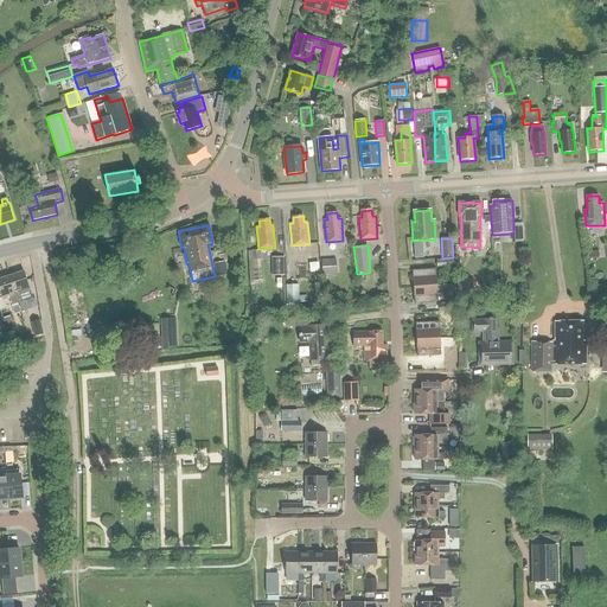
[(272,276),(285,275),(285,257),(272,257),(272,276)]
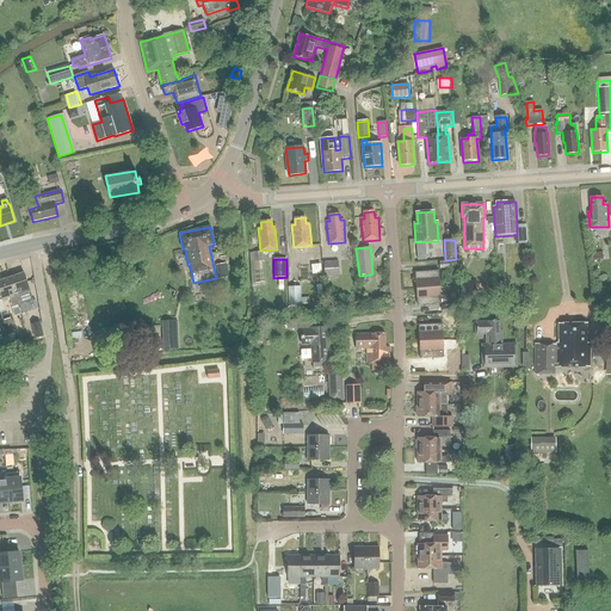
[(263,261),(254,263),(255,283),(264,282),(263,261)]
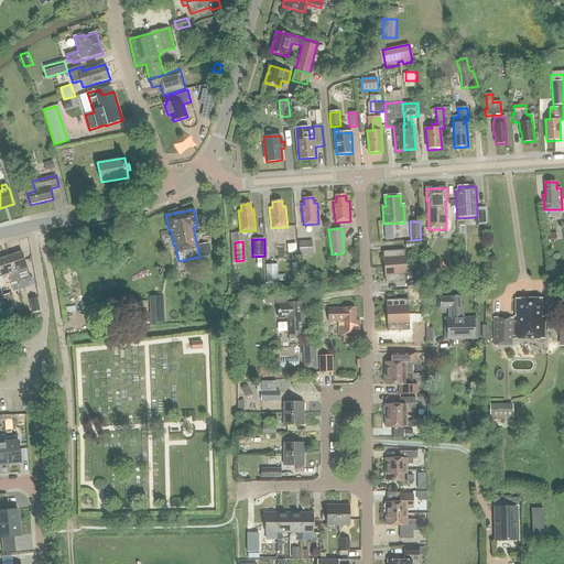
[(313,256),(312,241),(299,241),(300,256),(313,256)]
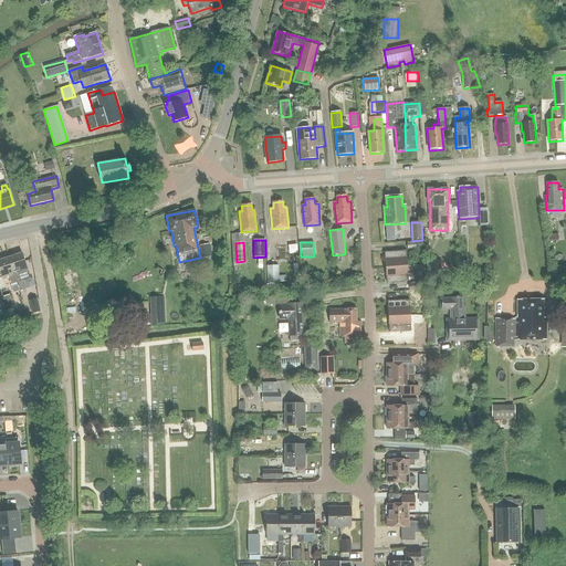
[(202,259),(209,258),(207,244),(200,247),(202,259)]
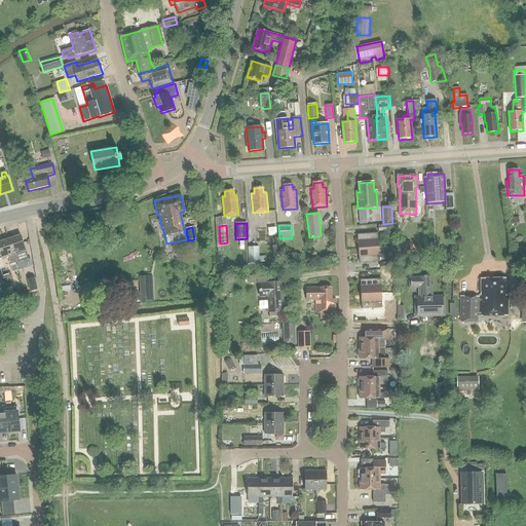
[(378,233),(357,234),(359,250),(379,248),(378,233)]
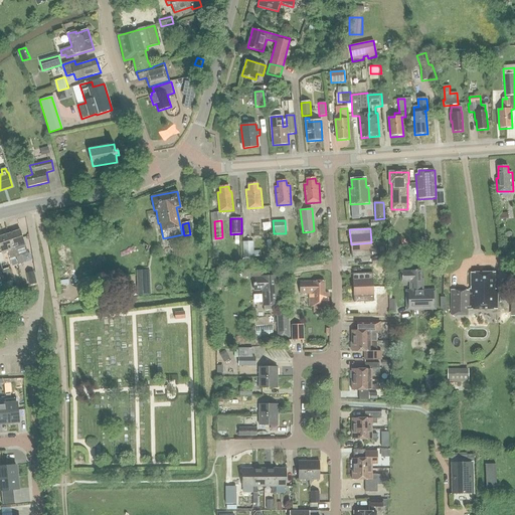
[(8,234),(16,258),(18,265),(24,263),(19,248),(19,247),(25,245),(20,230),(8,234)]
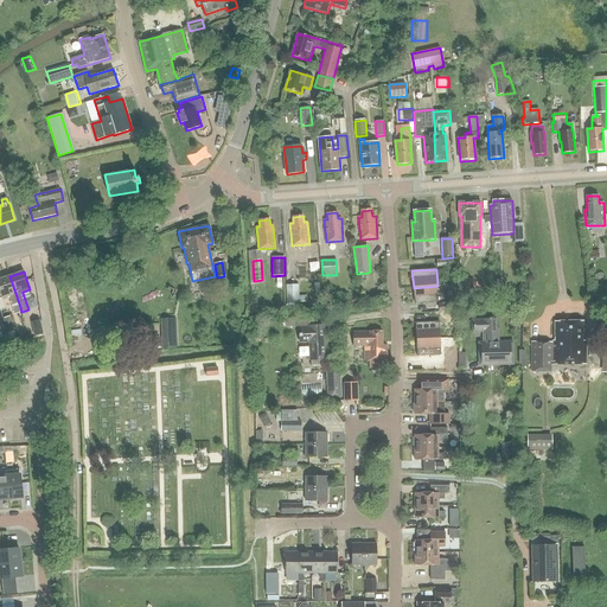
[(13,306),(19,304),(10,276),(0,279),(0,292),(2,299),(10,295),(13,306)]
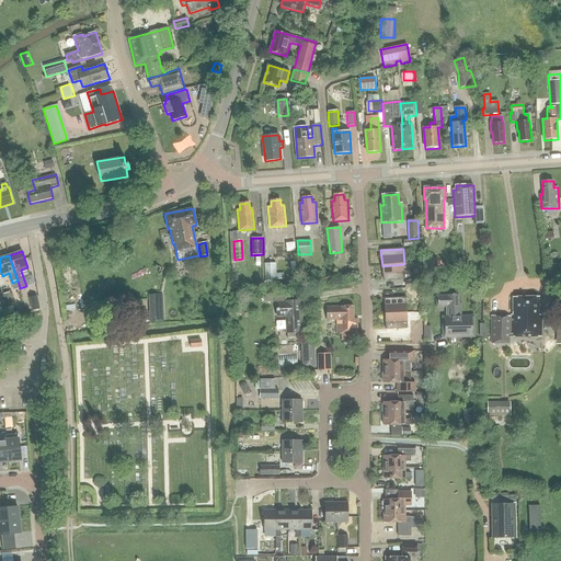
[(436,258),(422,259),(423,276),(436,275),(436,258)]
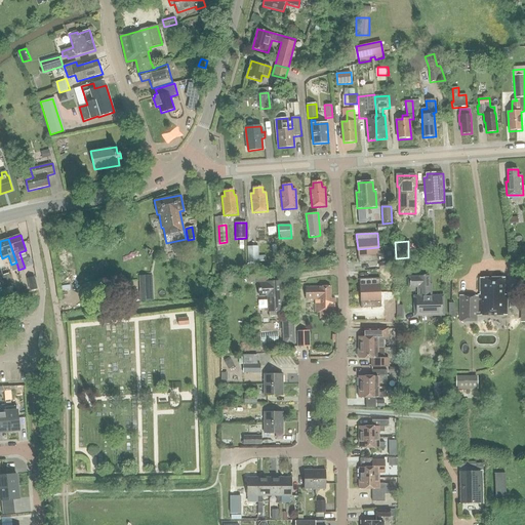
[(426,242),(425,256),(432,256),(433,242),(426,242)]
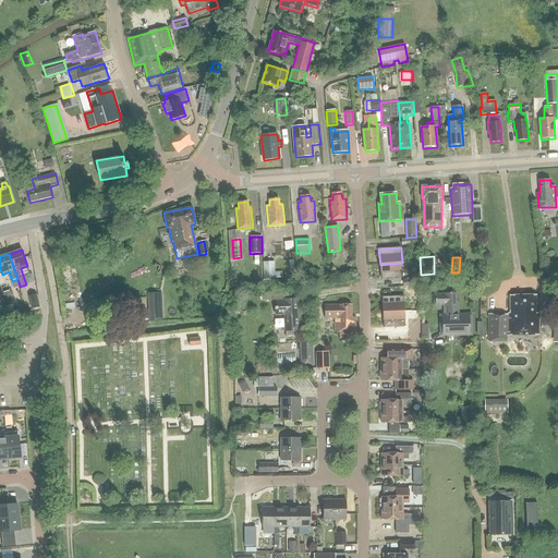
[(263,279),(275,278),(275,262),(263,263),(263,279)]
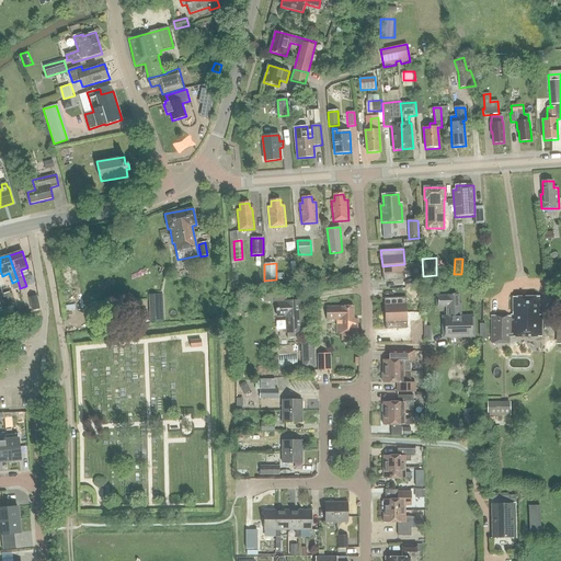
[(382,266),(384,282),(405,279),(404,264),(382,266)]
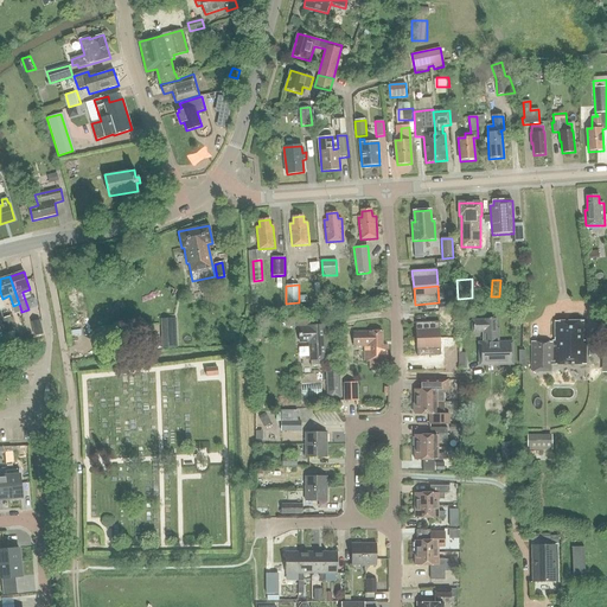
[(455,302),(438,305),(439,312),(455,311),(455,302)]
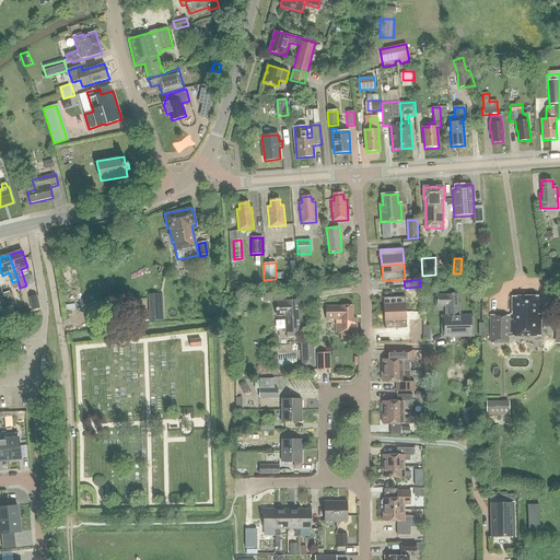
[(7,306),(13,304),(10,292),(3,294),(7,306)]
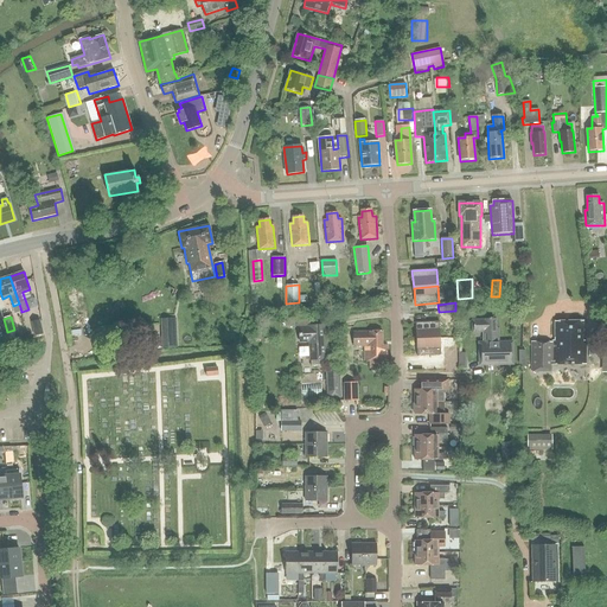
[(40,320),(32,321),(36,336),(43,334),(40,320)]
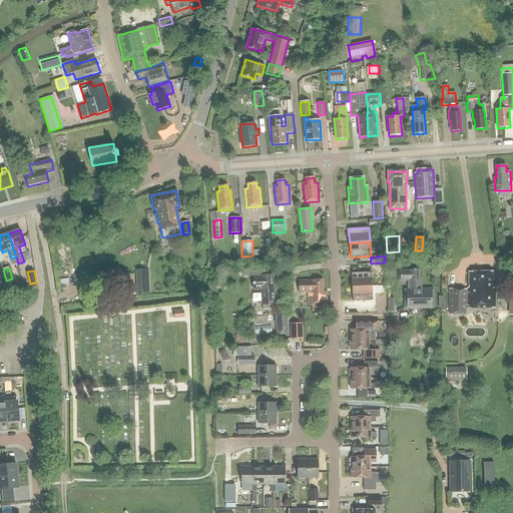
[(422,278),(420,278),(420,271),(410,271),(399,272),(400,282),(408,281),(409,291),(405,291),(406,306),(411,306),(411,309),(433,308),(433,290),(422,291),(422,278)]
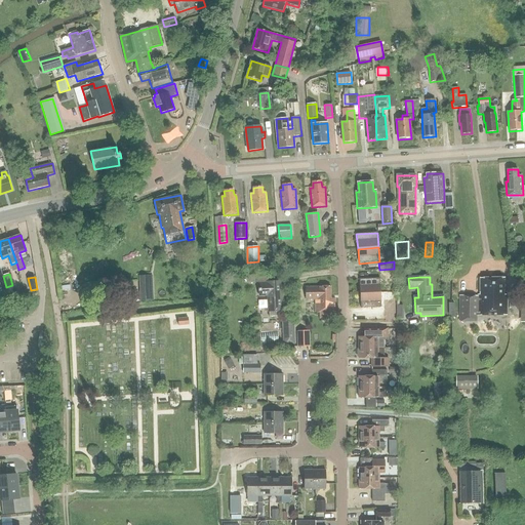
[(380,279),(360,280),(360,294),(380,293),(380,279)]
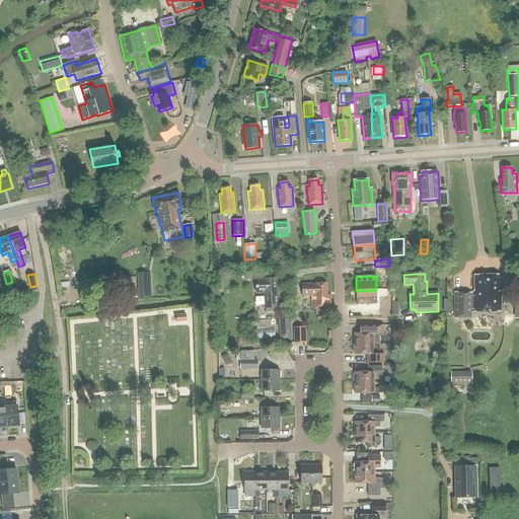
[(455,292),(454,312),(454,318),(471,318),(471,312),(502,312),(502,293),(499,293),(499,276),(474,276),(474,292),(473,292),(455,292)]
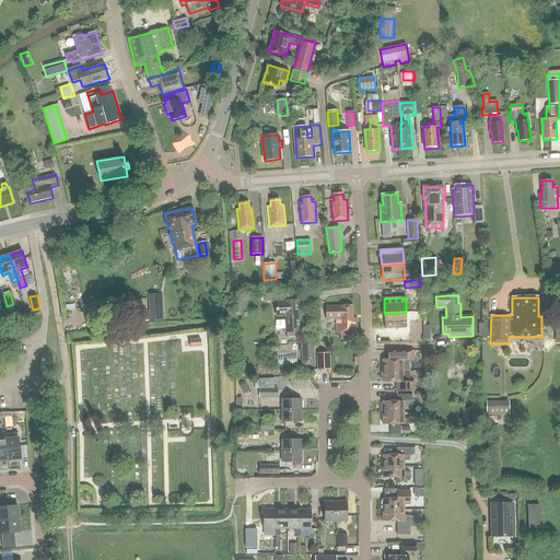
[(287,315),(288,333),(302,331),(301,308),(300,308),(299,300),(286,301),(286,302),(276,302),(277,316),(287,315)]
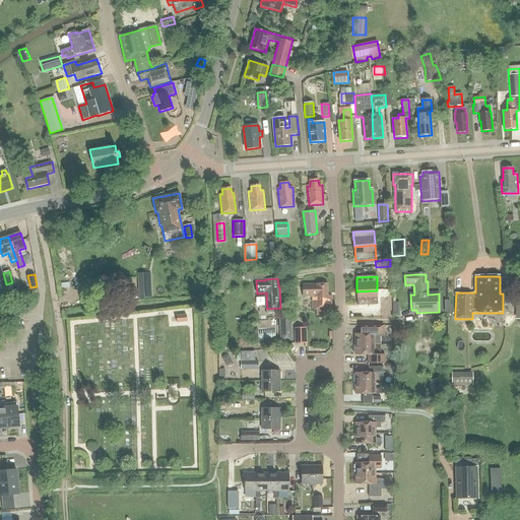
[(313,311),(332,310),(332,296),(327,297),(327,284),(317,284),(303,284),(303,298),(312,297),(313,311)]
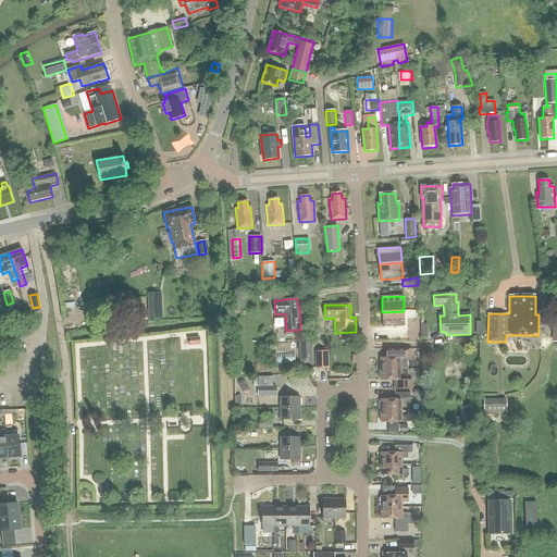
[(383,327),(405,326),(404,311),(382,312),(383,327)]
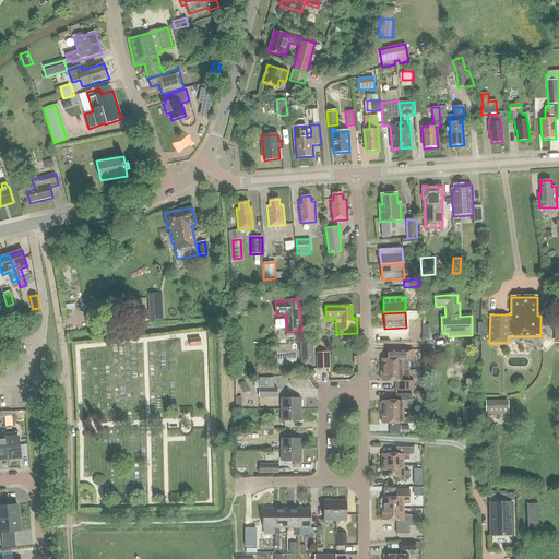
[(421,322),(409,321),(409,342),(421,342),(421,322)]
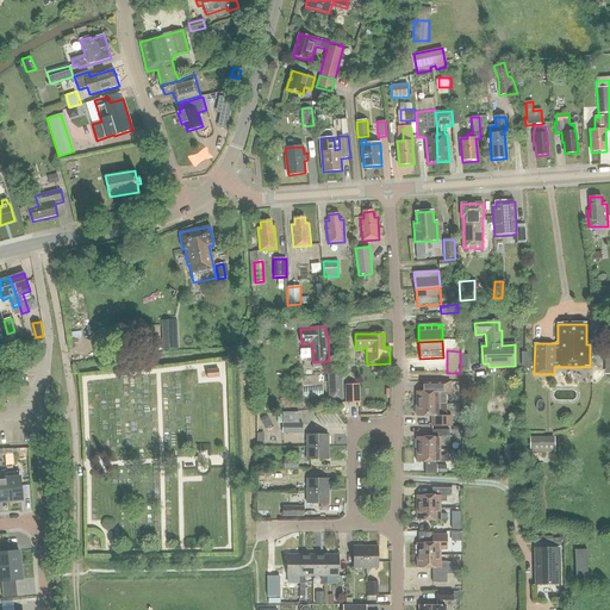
[(329,375),(330,400),(343,400),(342,375),(329,375)]
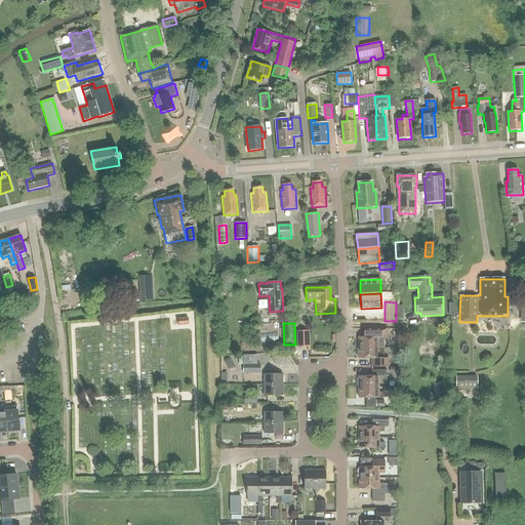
[(388,340),(388,329),(365,329),(365,337),(359,337),(359,349),(379,348),(385,348),(385,340),(388,340)]
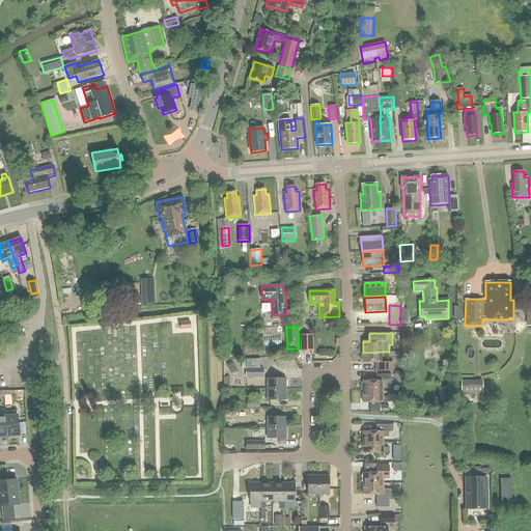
[(300,335),(301,352),(313,352),(312,335),(300,335)]
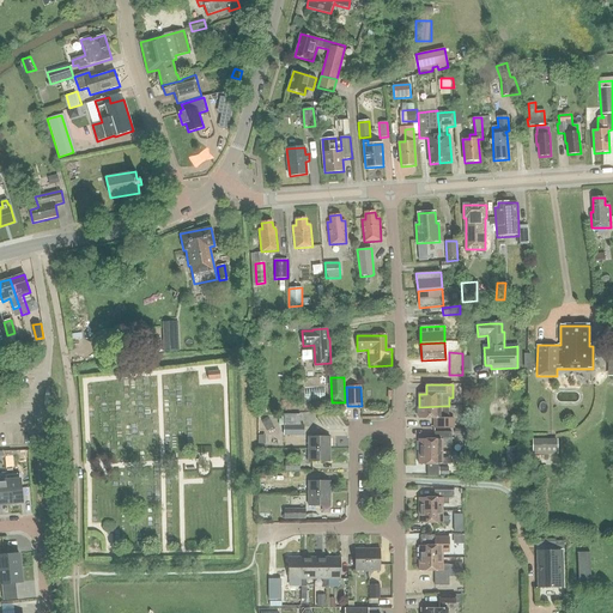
[(443,413),(443,407),(443,406),(419,407),(419,419),(435,419),(435,429),(454,429),(454,419),(449,419),(449,413),(443,413)]
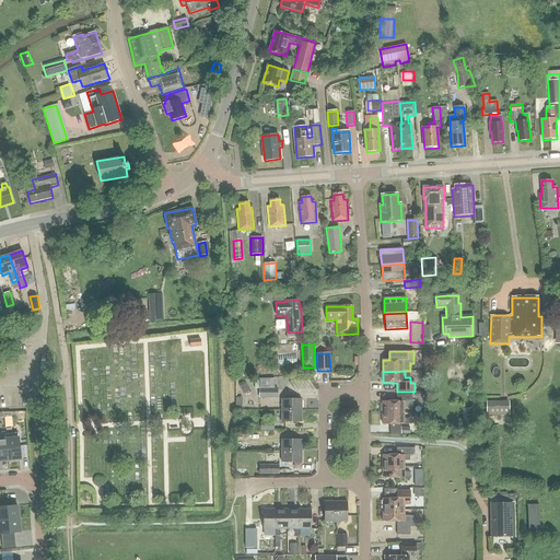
[(278,389),(260,389),(260,398),(278,398),(278,389)]
